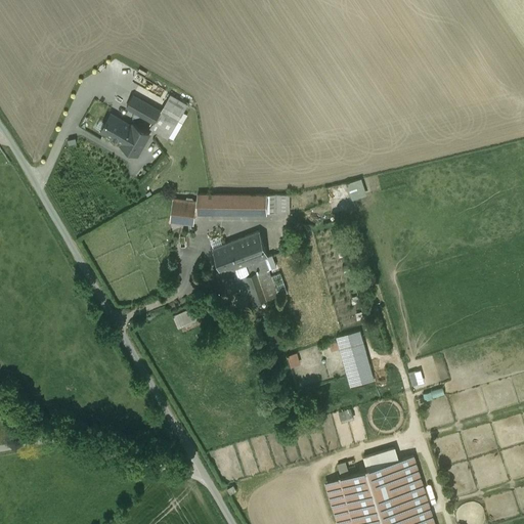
[(161,111),(154,122),(149,128),(159,133),(168,138),(187,104),(170,94),(161,111)]
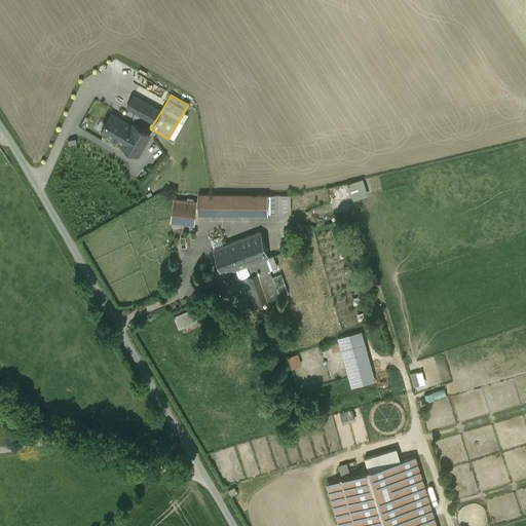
[(161,111),(134,96),(127,107),(154,122),(161,111)]
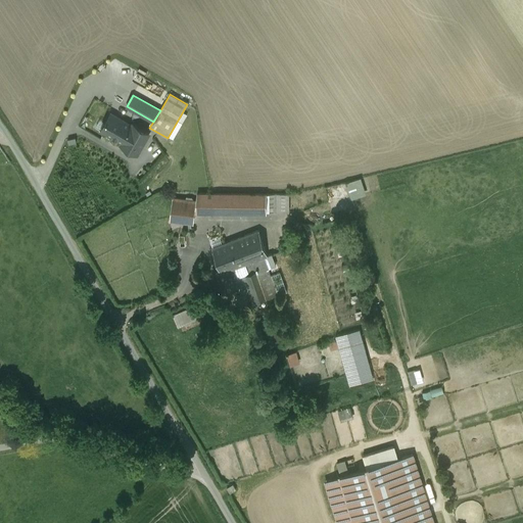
[(133,125),(132,126),(110,114),(105,123),(108,125),(104,132),(123,142),(121,145),(137,154),(149,134),(133,125)]
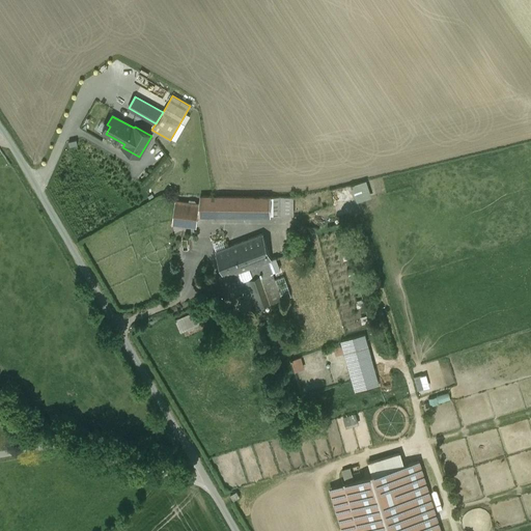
[(358,201),(373,196),(367,179),(353,185),(358,201)]
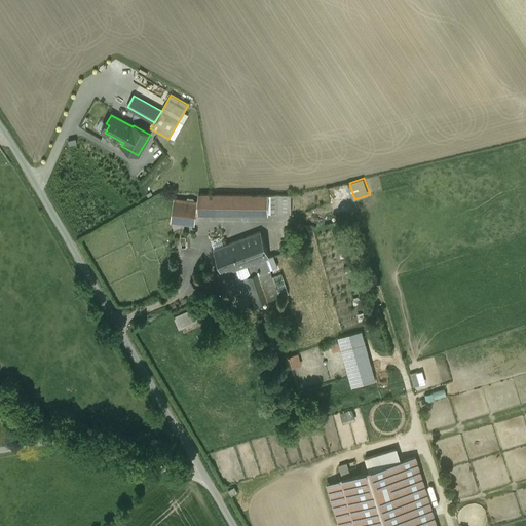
[(197,201),(174,199),(171,220),(171,222),(194,225),(196,213),(203,214),(268,214),(268,195),(198,195),(197,201)]
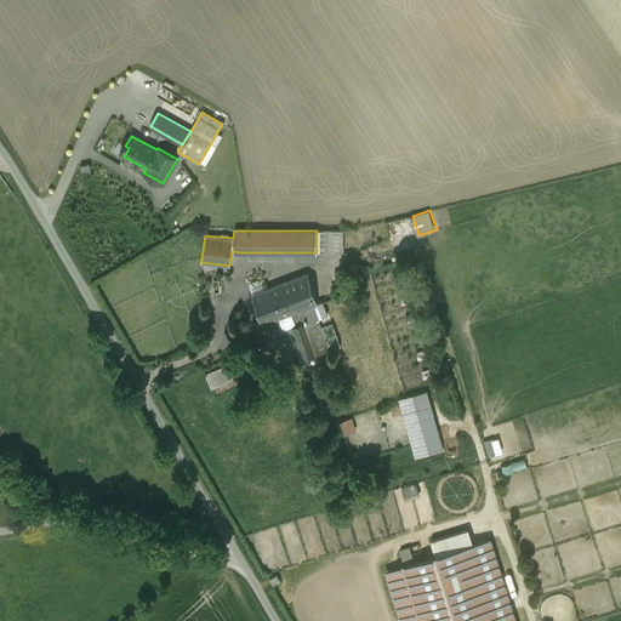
[(343,231),(317,231),(317,252),(343,251),(343,231)]
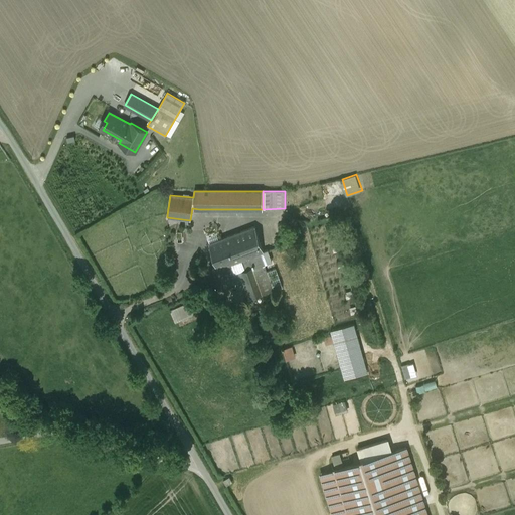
[(254,227),(209,244),(218,269),(242,260),(250,256),(264,251),(254,227)]
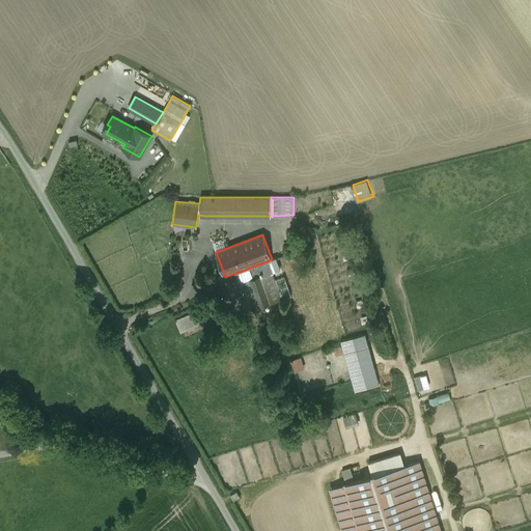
[(272,259),(258,264),(262,275),(273,271),(273,272),(281,268),(277,257),(272,259)]
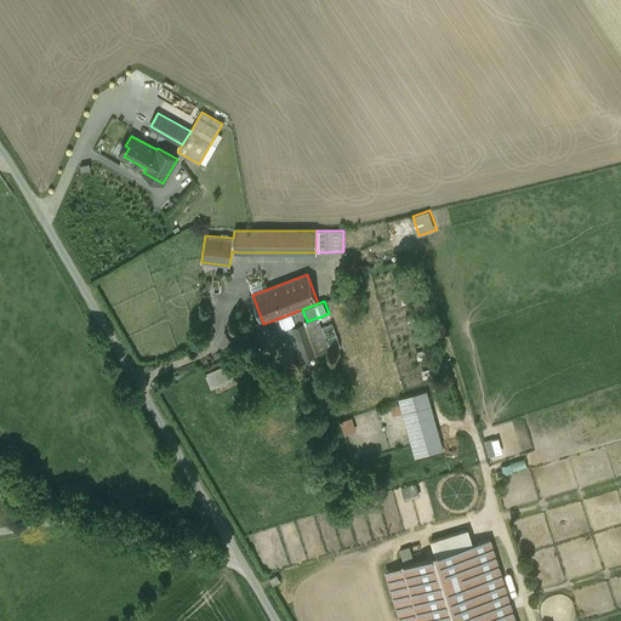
[(307,322),(302,309),(292,313),(297,325),(291,328),(303,359),(331,349),(319,318),(319,317),(307,322)]
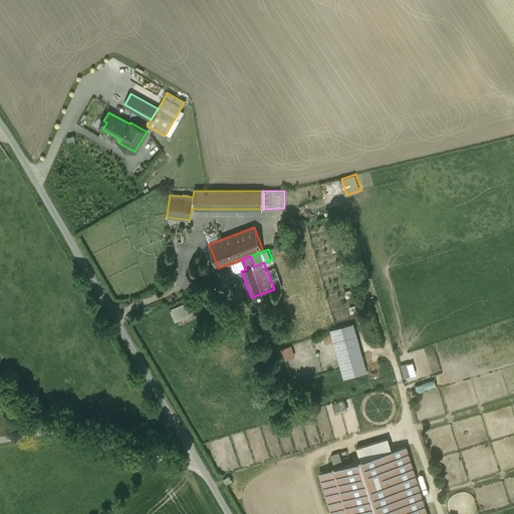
[(172,308),(176,320),(197,311),(192,300),(172,308)]
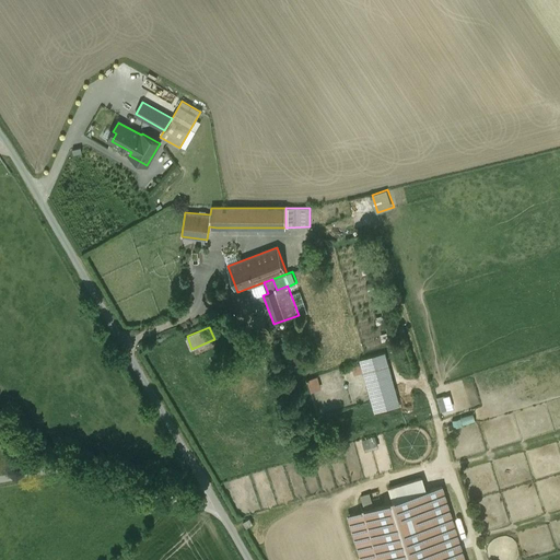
[(385,352),(360,360),(365,382),(366,382),(392,375),(385,352)]
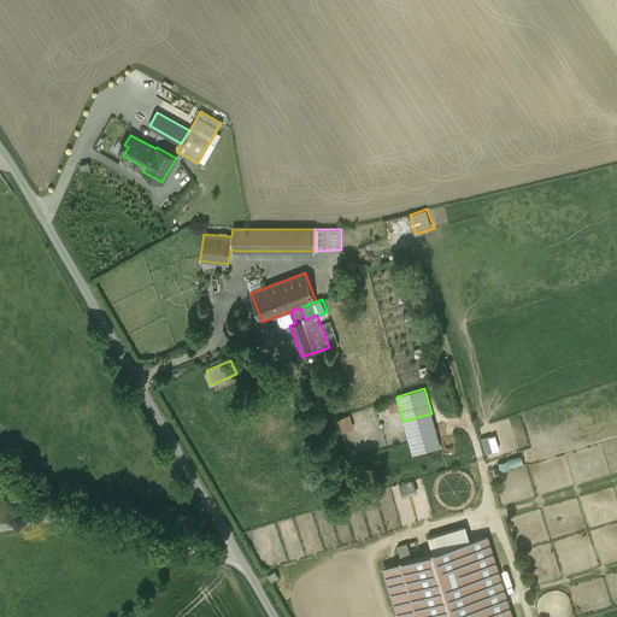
[(432,413),(404,421),(412,453),(440,446),(432,413)]
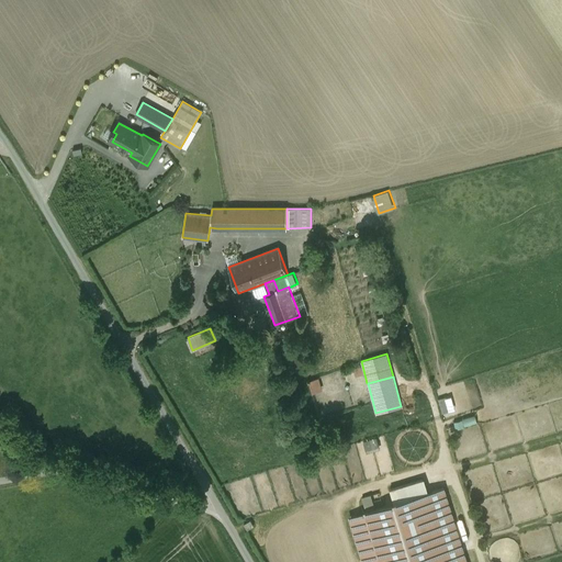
[(313,393),(324,390),(321,378),(310,381),(313,393)]
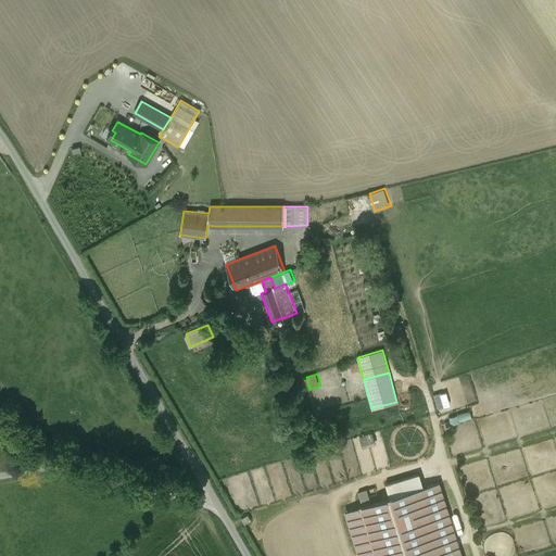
[(441,393),(434,395),(439,408),(444,406),(441,393)]
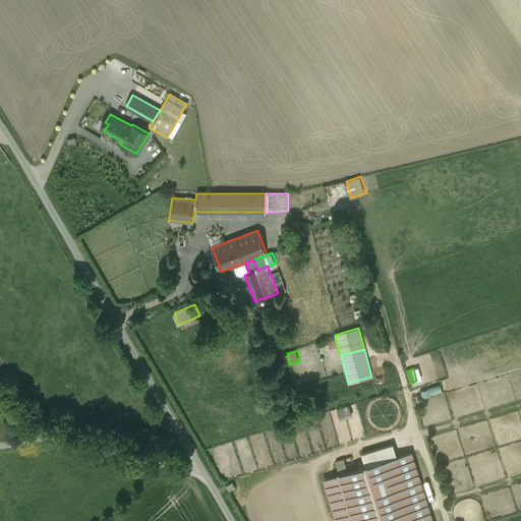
[(431,387),(432,394),(444,392),(442,385),(431,387)]
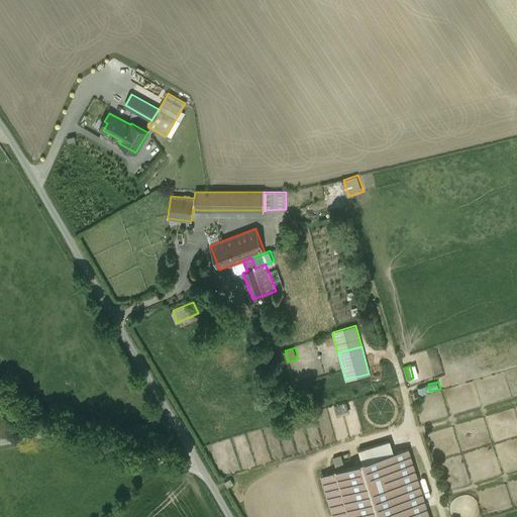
[(346,403),(334,407),(336,414),(342,413),(348,411),(346,403)]
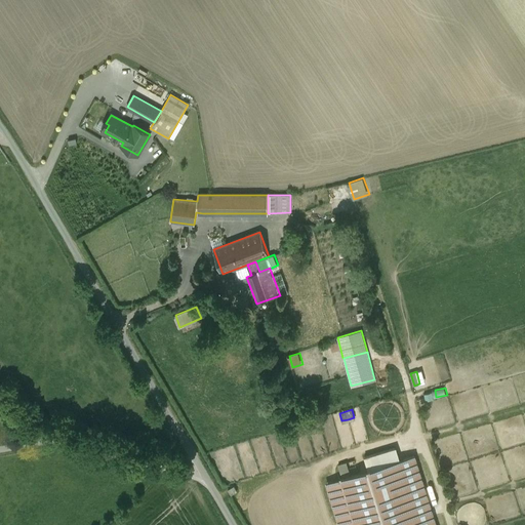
[(395,448),(364,457),(368,471),(399,460),(395,448)]
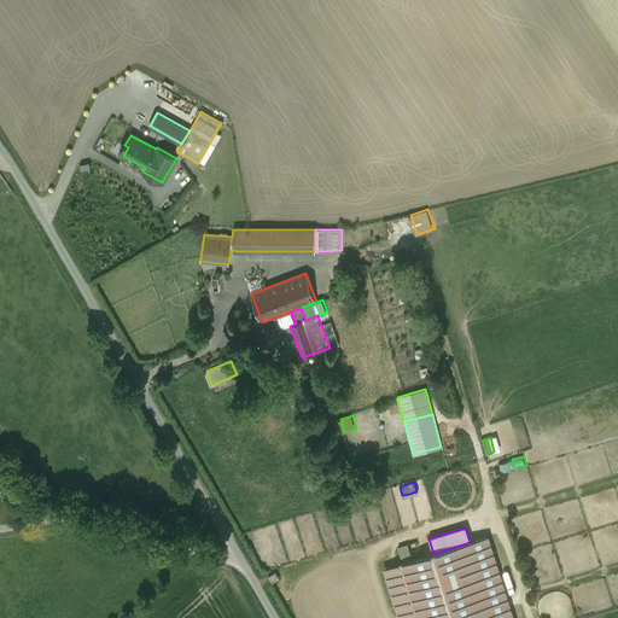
[(433,554),(384,569),(398,617),(512,617),(488,537),(433,554)]
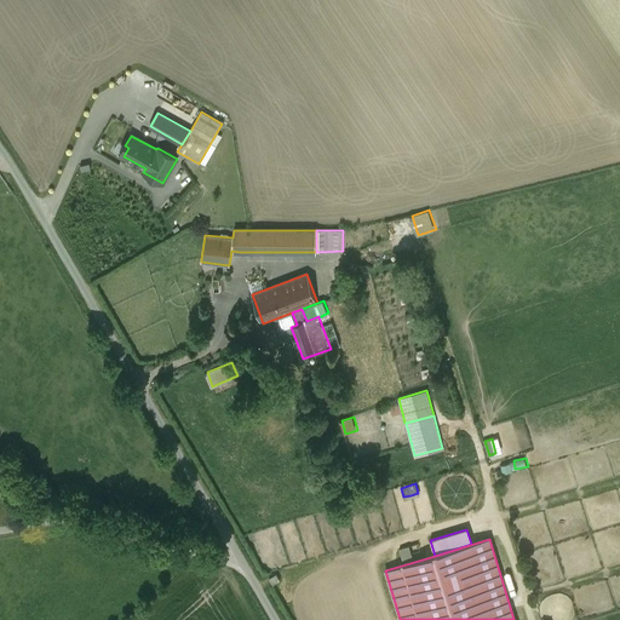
[(407,547),(400,550),(403,563),(411,562),(407,547)]
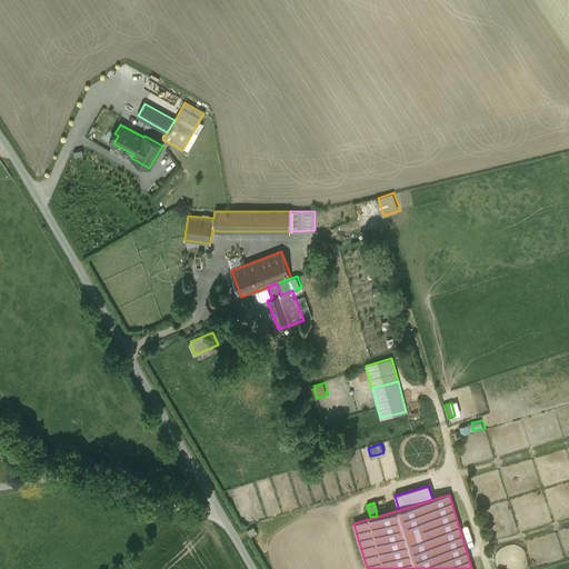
[(253,528),(247,531),(250,537),(257,533),(253,528)]
